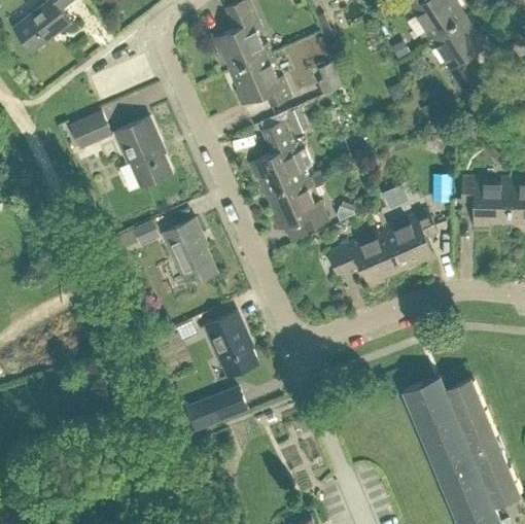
[(48,0),(12,28),(33,55),(72,24),(62,10),(74,0),(48,0)]
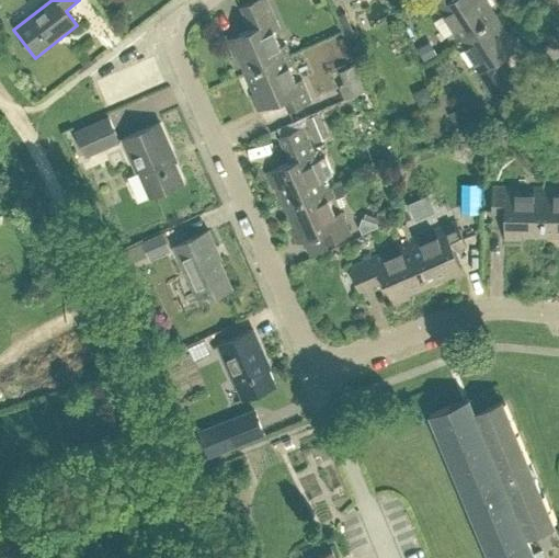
[(236,58),(244,77),(288,57),(284,48),(278,52),(271,35),(277,32),(263,0),(259,0),(239,9),(243,21),(249,33),(226,44),(232,59),(236,58)]
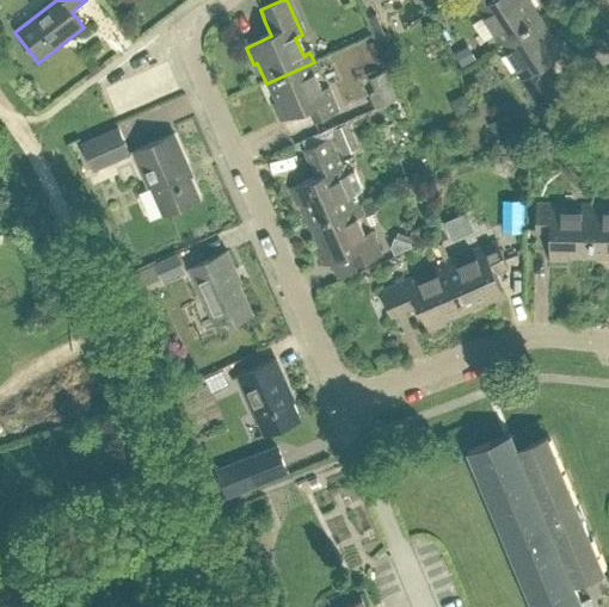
[(487,39),(493,49),(516,33),(539,19),(527,0),(465,0),(463,1),(478,23),(483,19),(493,36),(487,39)]
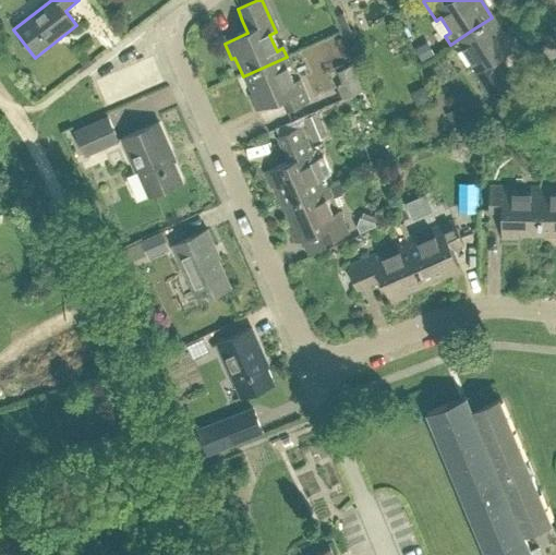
[(471,31),(450,45),(457,53),(461,50),(471,64),(466,68),(485,98),(507,85),(493,62),(516,48),(506,33),(503,35),(492,17),(471,31)]
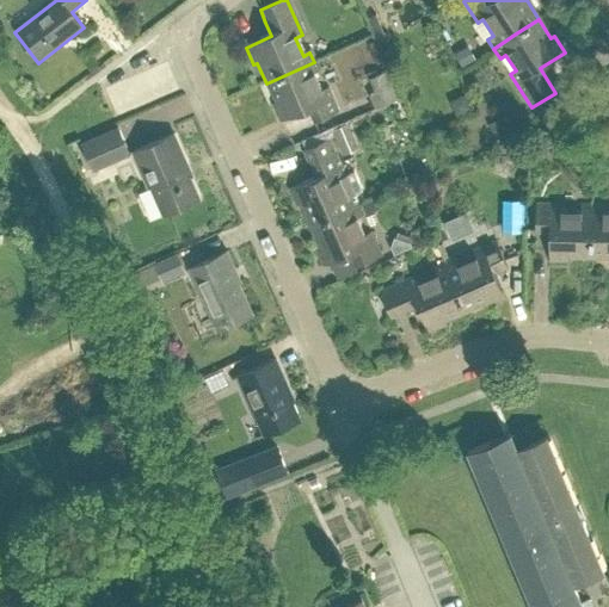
[(428,28),(438,44),(450,38),(440,20),(428,28)]
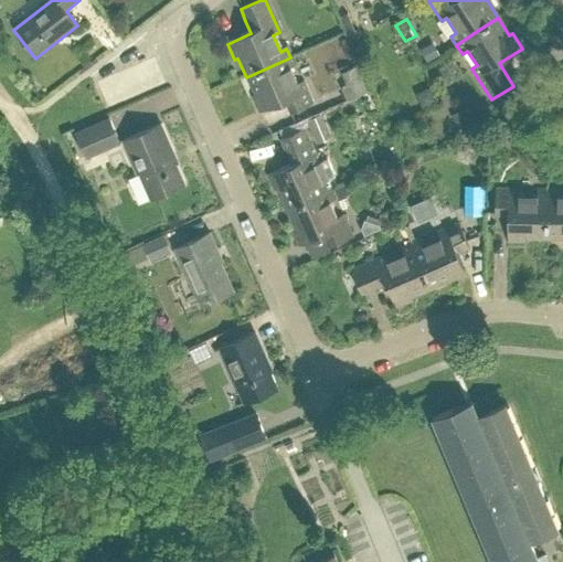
[(343,34),(348,48),(358,43),(352,31),(344,34),(343,34)]
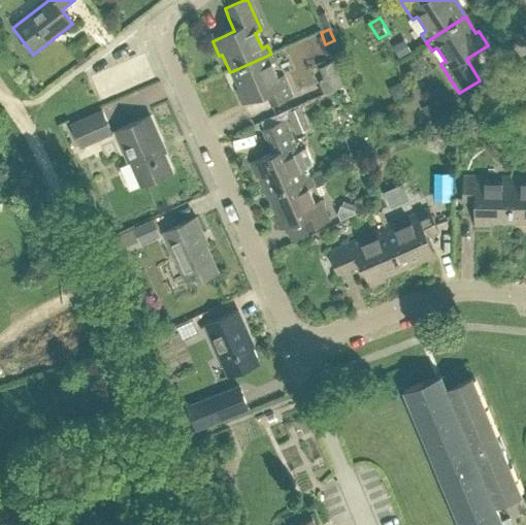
[(240,107),(245,105),(263,97),(268,108),(291,99),(282,79),(276,81),(270,66),(275,64),(271,54),(230,72),(237,91),(234,92),(240,107)]
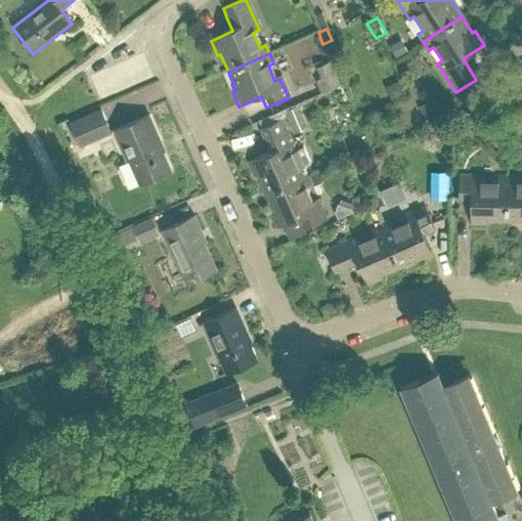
[(331,62),(315,69),(320,80),(315,82),(319,92),(339,85),(331,62)]
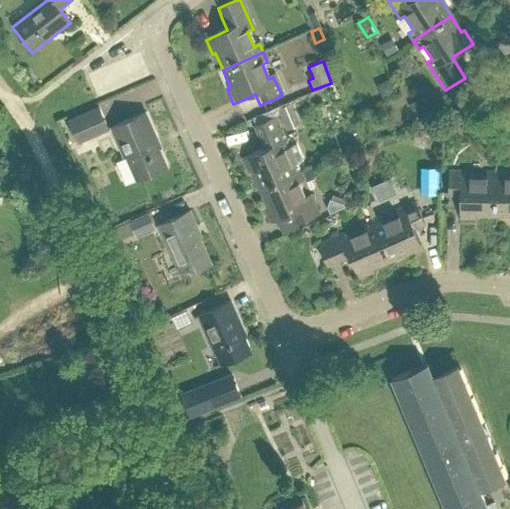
[(387,81),(375,87),(380,99),(392,94),(387,81)]
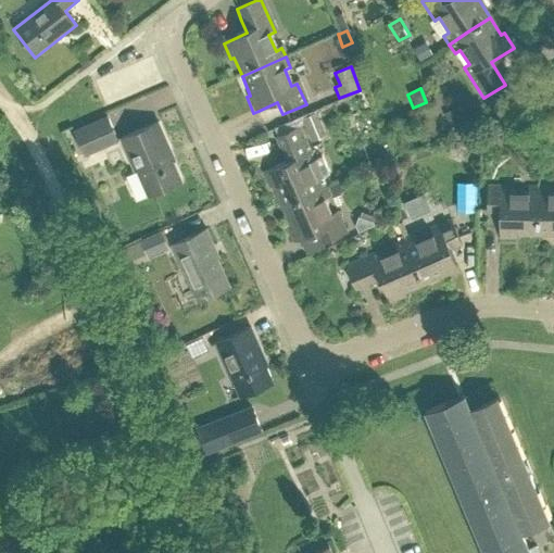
[(451,133),(465,126),(457,109),(443,114),(451,133)]
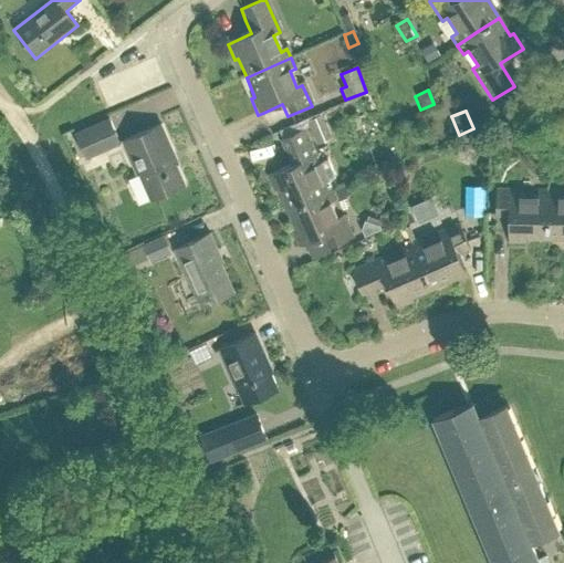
[(331,138),(321,115),(305,122),(307,127),(315,145),(331,138)]
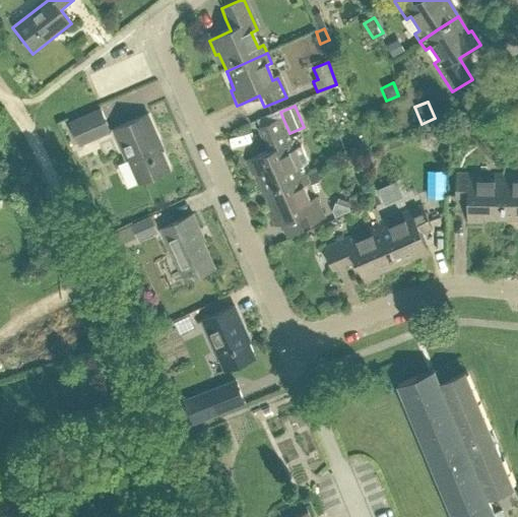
[(68,123),(78,146),(108,133),(99,111),(68,123)]
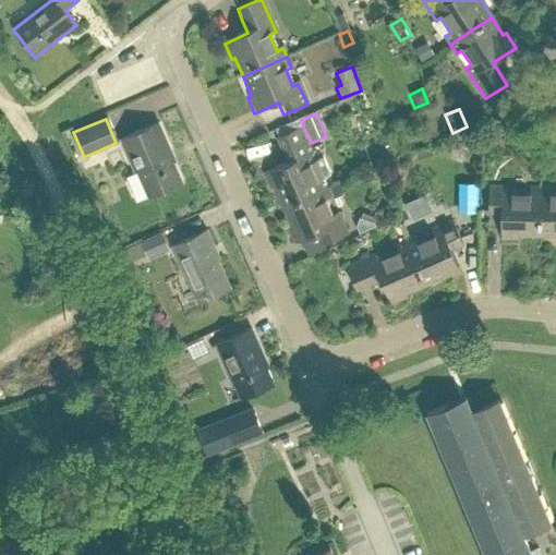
[(274,130),(277,137),(299,128),(303,125),(301,120),(300,119),(274,130)]
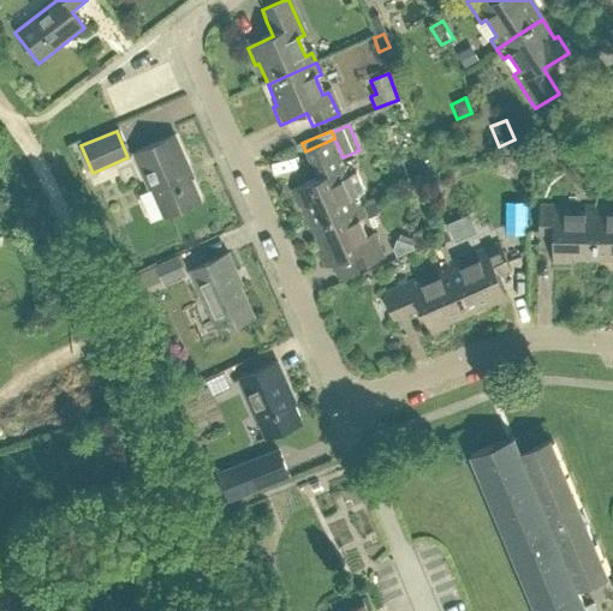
[(200,203),(186,171),(189,171),(174,137),(134,155),(150,191),(153,190),(165,219),(200,203)]
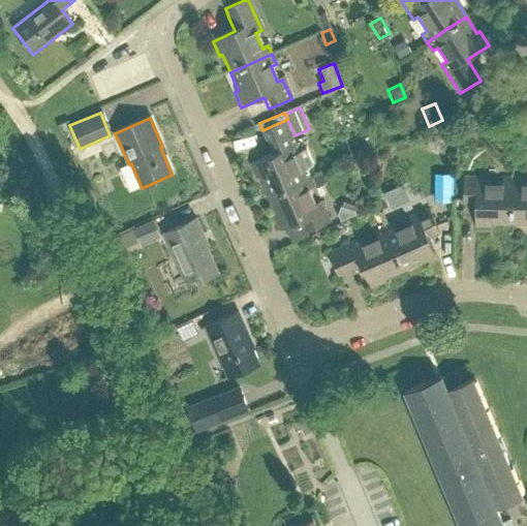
[(259,180),(267,198),(309,179),(305,169),(312,166),(305,150),(298,153),(283,121),(262,130),(261,130),(272,156),(249,166),(256,182),(259,180)]
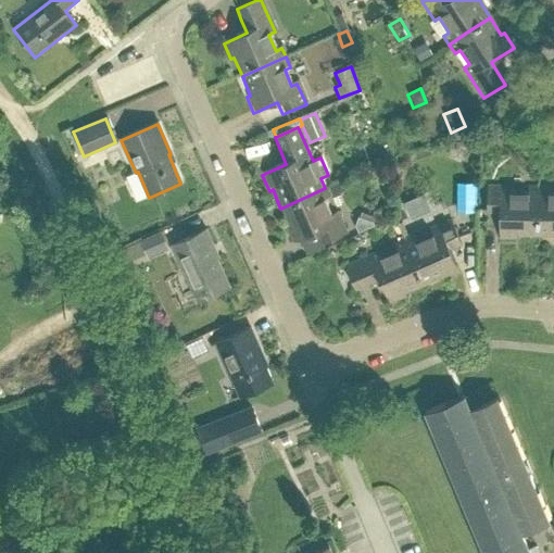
[(470,187),(461,186),(458,206),(467,208),(470,187)]
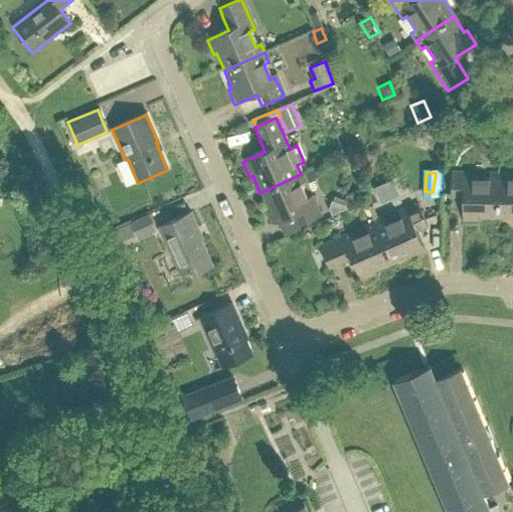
[(477,219),(496,219),(498,174),(488,174),(488,179),(472,179),(472,174),(450,173),(450,198),(462,198),(462,222),(477,222),(477,219)]
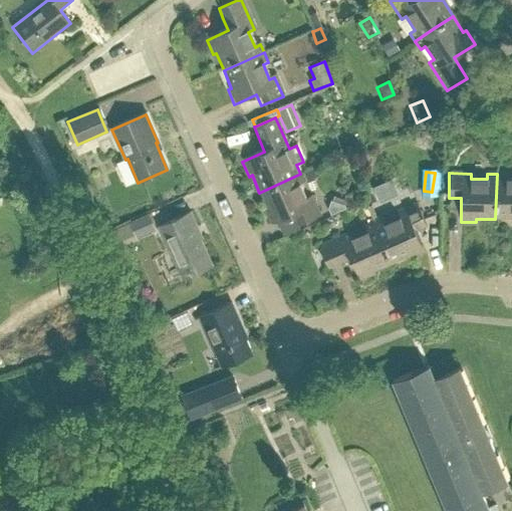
[(300,174),(259,193),(266,207),(262,208),(270,226),(293,216),(297,227),(319,217),(310,197),(305,200),(299,185),(304,183),(300,174)]
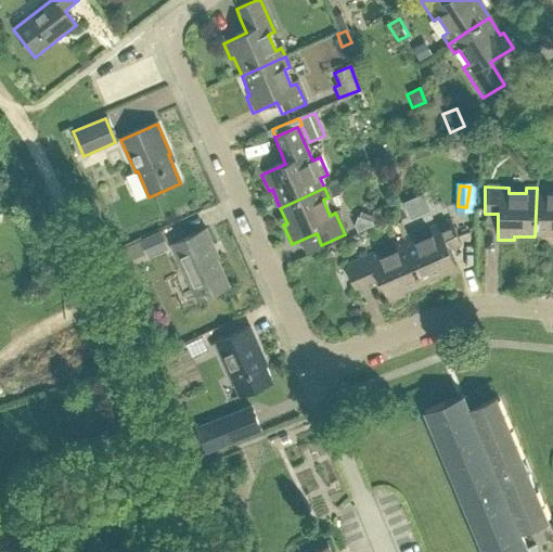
[(537,188),(535,236),(552,236),(552,193),(547,194),(547,188),(537,188)]
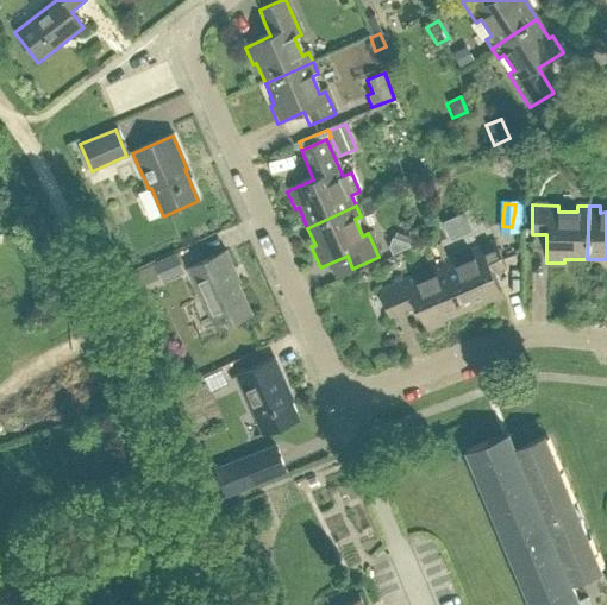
[(390,254),(408,247),(407,244),(393,239),(390,238),(387,247),(390,254)]
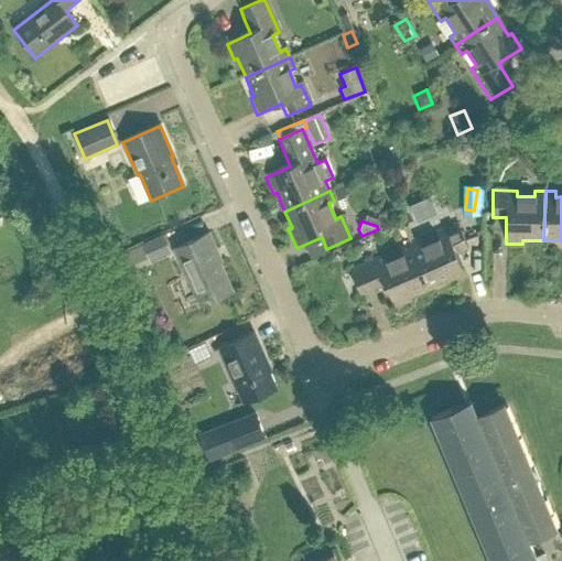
[(418,241),(409,246),(428,291),(447,282),(449,286),(465,279),(454,255),(466,249),(456,225),(434,235),(436,240),(420,247),(418,241)]
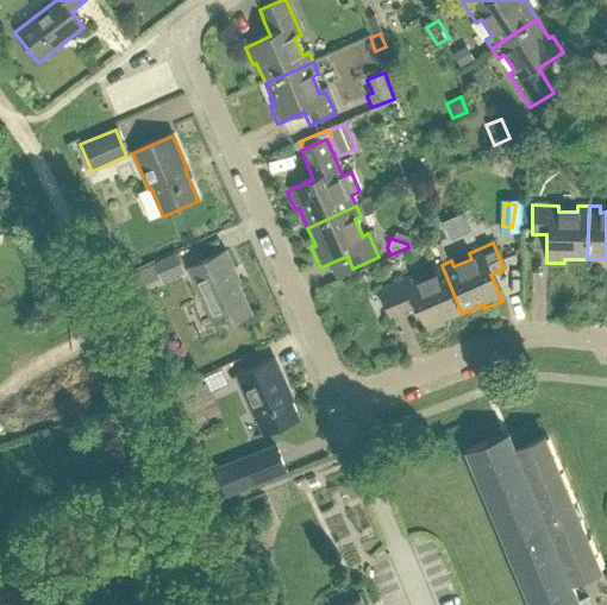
[(188,270),(216,332),(250,316),(237,285),(238,284),(225,253),(188,270)]
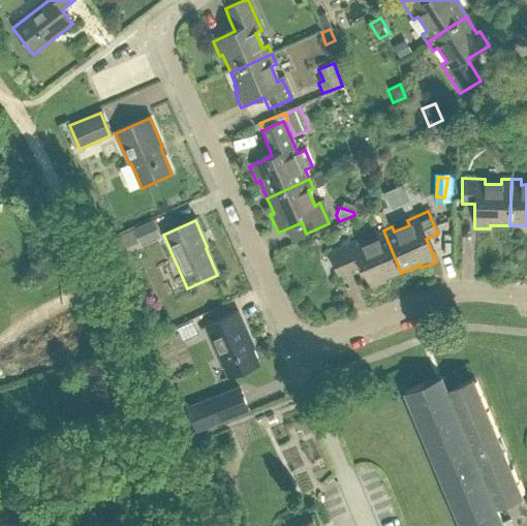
[(152,221),(132,229),(136,241),(140,246),(159,238),(152,221)]
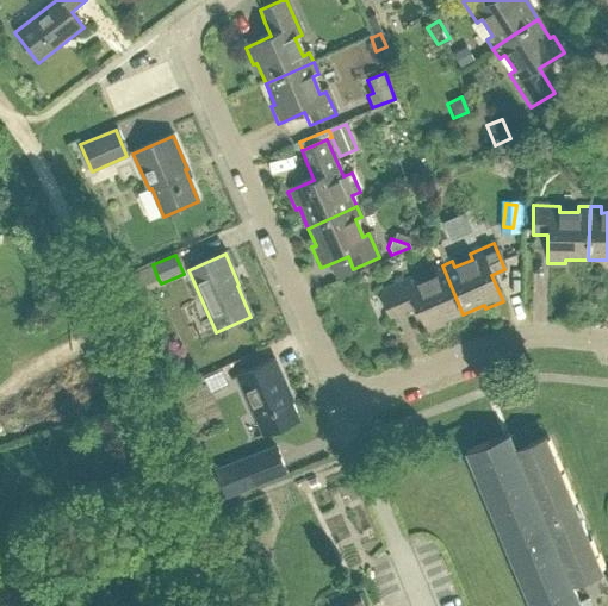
[(463,314),(442,266),(432,270),(434,276),(416,283),(414,277),(378,293),(390,319),(415,308),(427,335),(444,328),(442,324),(463,314)]
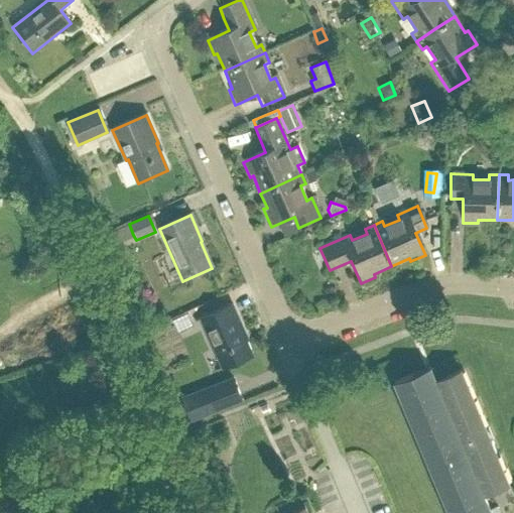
[(201,321),(222,370),(252,357),(241,333),(243,332),(232,306),(201,321)]
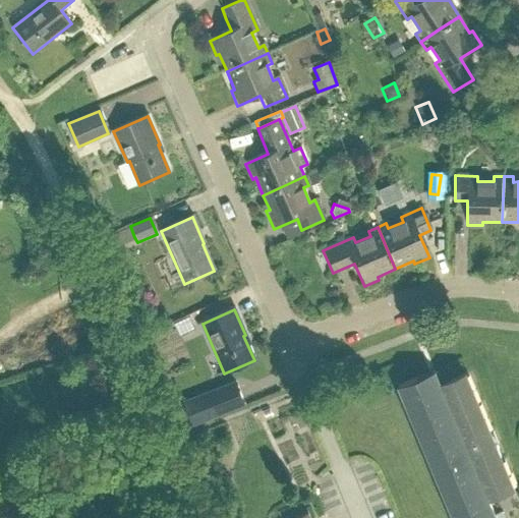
[(495,517),(486,500),(513,488),(464,373),(439,384),(433,370),(397,386),(452,517),(307,517),(305,514),(297,517),(495,517)]
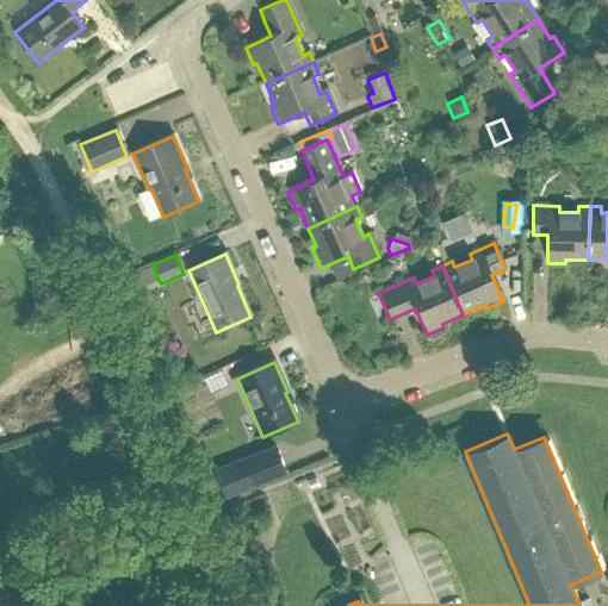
[(223,499),(286,476),(277,453),(215,475),(223,499)]
